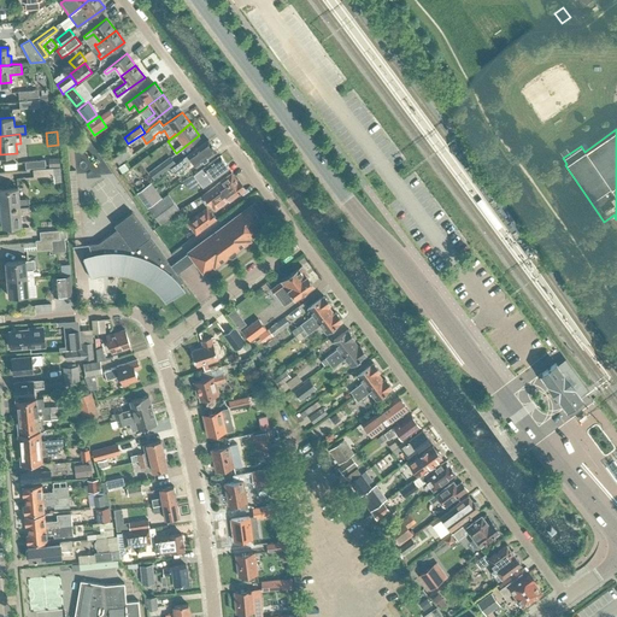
[(209,139),(182,159),(170,168),(175,174),(186,165),(187,163),(192,159),(197,165),(217,151),(209,139)]
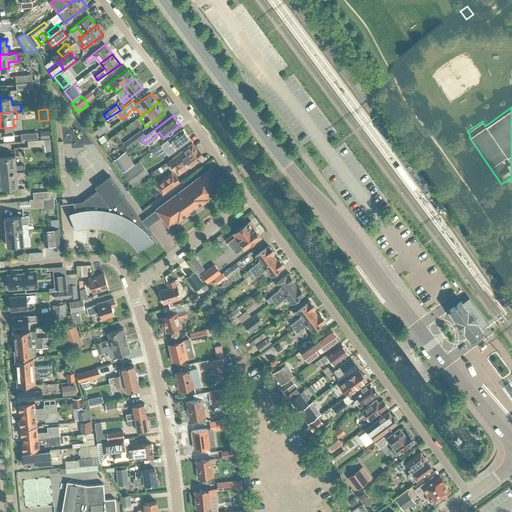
[(108,129),(104,123),(94,130),(98,135),(108,129)]
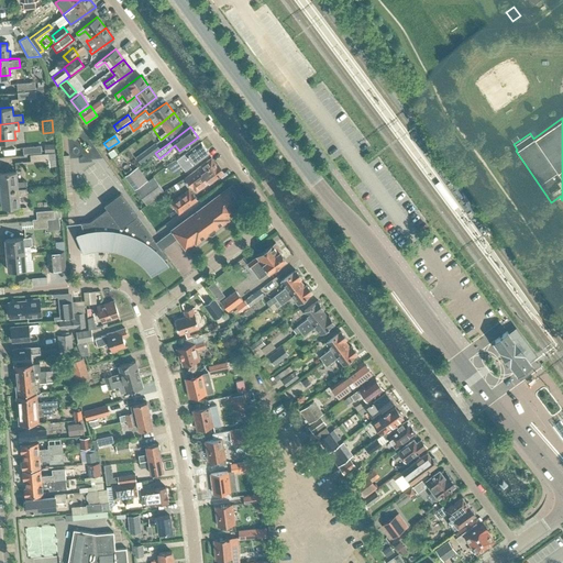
[(514,144),(519,140),(516,135),(510,139),(514,144)]
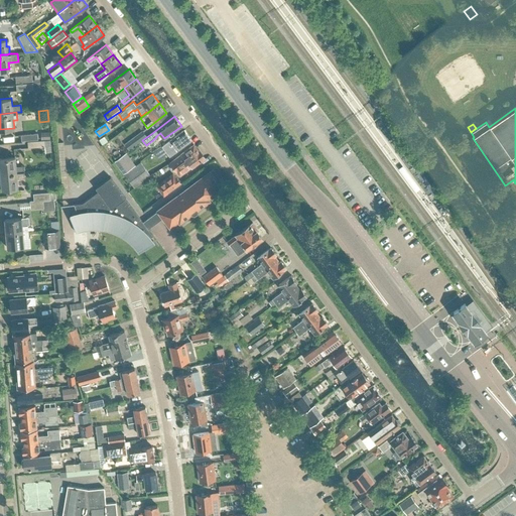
[(191,139),(183,129),(162,145),(169,155),(191,139)]
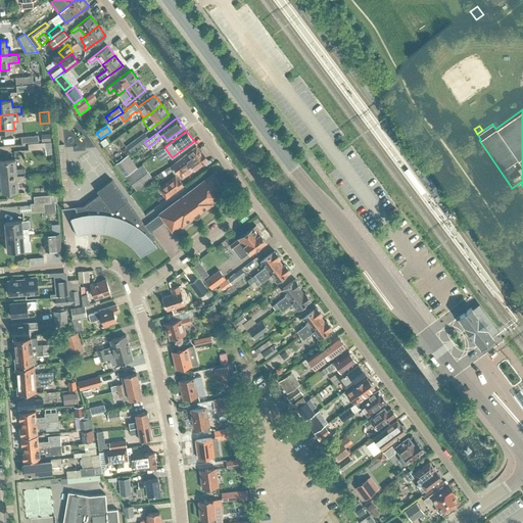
[(105,137),(99,141),(103,146),(108,142),(105,137)]
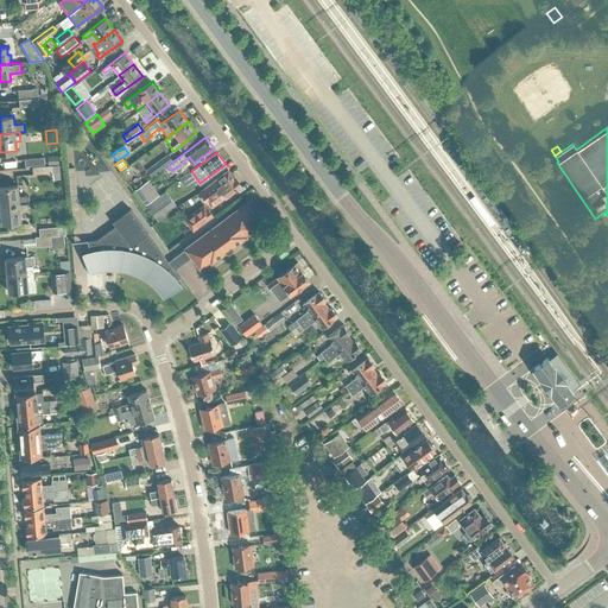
[(158,159),(146,169),(151,176),(164,168),(158,159)]
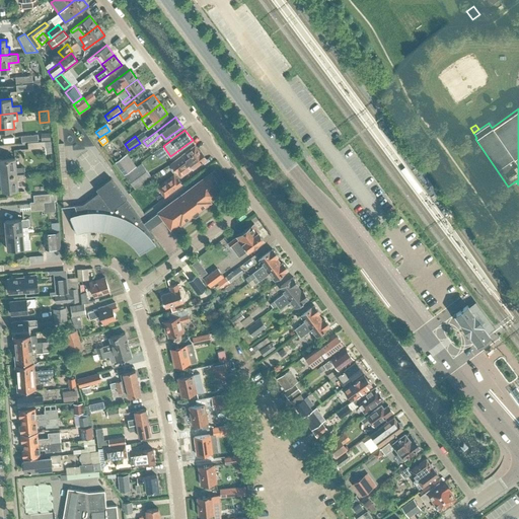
[(182,154),(174,160),(170,163),(171,164),(170,167),(173,170),(175,170),(177,172),(180,176),(206,158),(200,150),(199,151),(195,145),(182,154)]
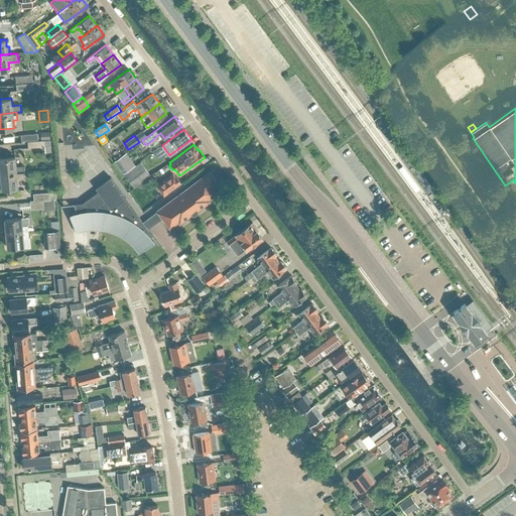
[(123,173),(130,167),(121,155),(114,160),(123,173)]
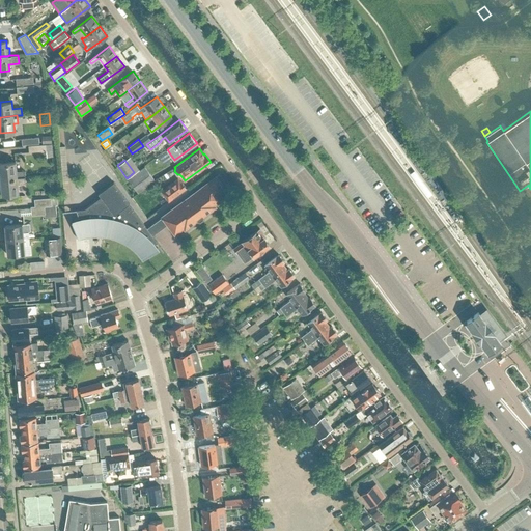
[(0,177),(0,178),(25,176),(24,170),(16,170),(16,161),(0,162),(0,177)]
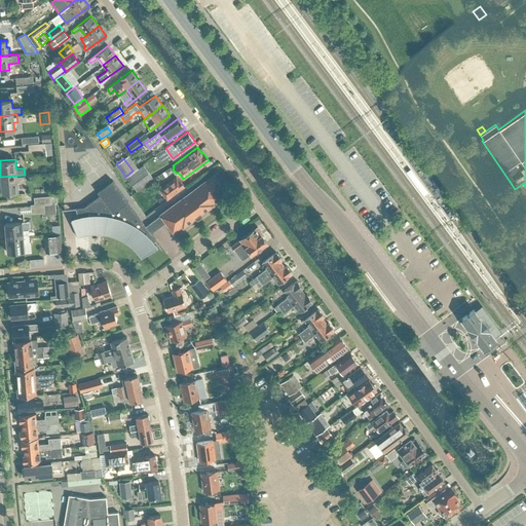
[(137,190),(152,178),(143,165),(127,177),(137,190)]
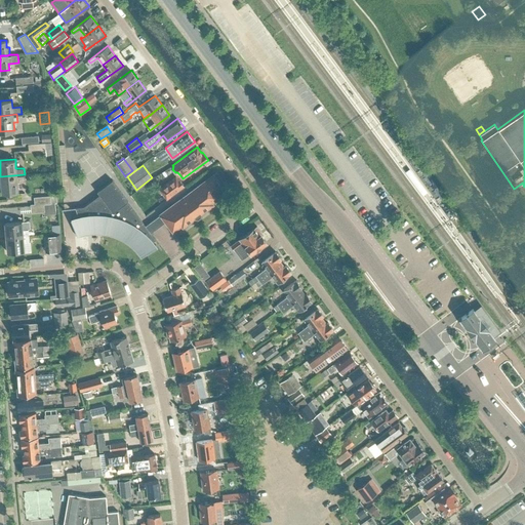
[(75,206),(77,214),(77,215),(71,216),(77,236),(83,234),(88,233),(91,233),(96,233),(102,233),(107,234),(112,236),(117,237),(121,240),(126,242),(130,246),(134,249),(137,253),(140,257),(157,245),(153,240),(155,239),(151,232),(165,221),(172,231),(180,224),(183,226),(195,217),(197,217),(201,215),(200,214),(201,212),(213,203),(211,201),(220,195),(216,191),(223,186),(213,173),(145,225),(126,201),(127,200),(112,178),(96,190),(99,194),(83,205),(75,206)]
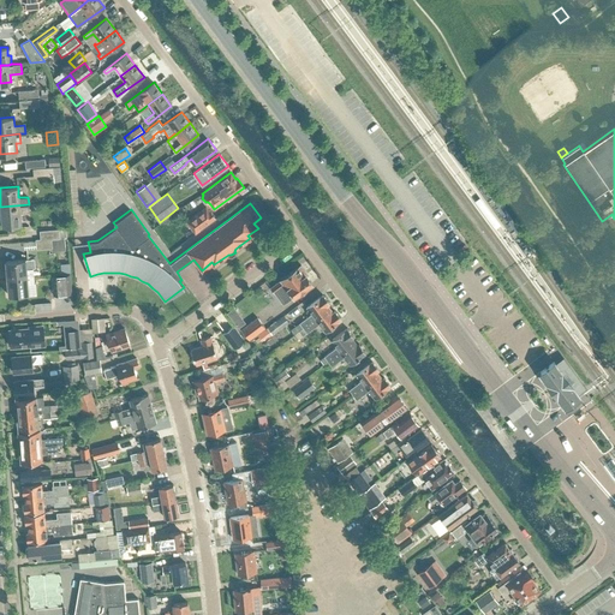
[(29,204),(0,207),(3,225),(21,224),(21,213),(29,212),(29,204)]
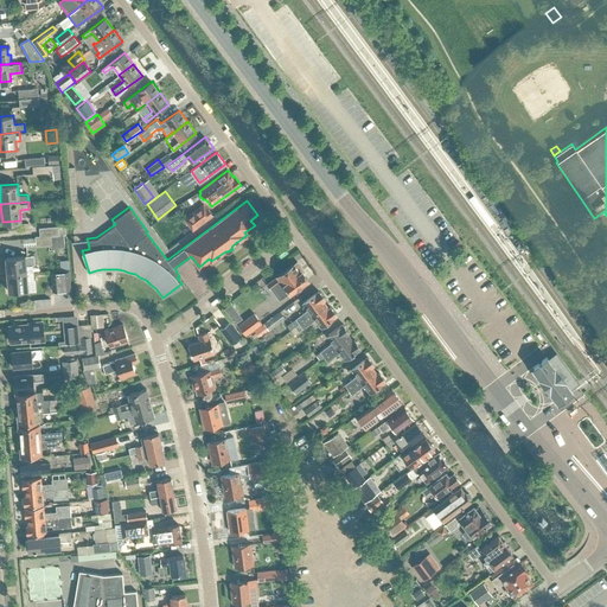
[(206,208),(203,203),(183,218),(192,230),(212,216),(206,206),(206,208)]
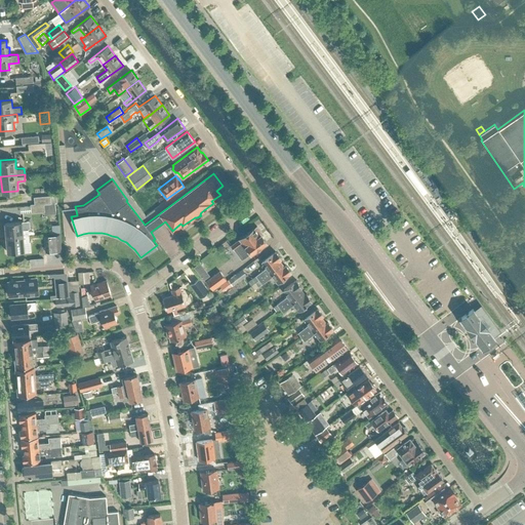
[(31,204),(43,203),(51,203),(50,195),(34,197),(35,203),(31,204)]
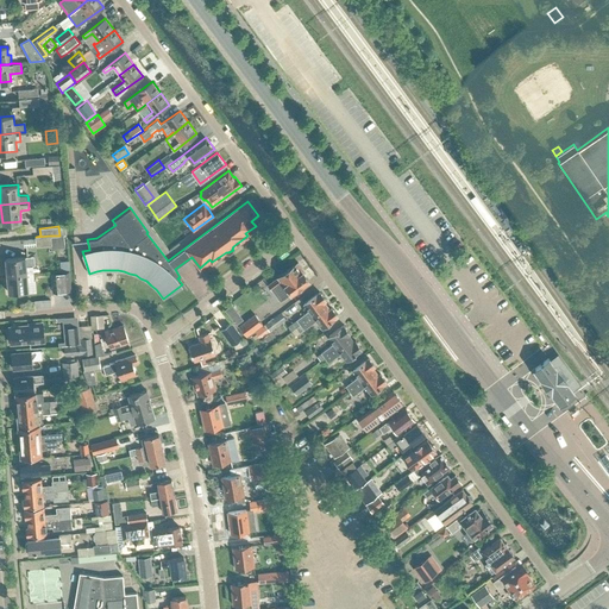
[(51,245),(50,236),(36,237),(36,246),(51,245)]
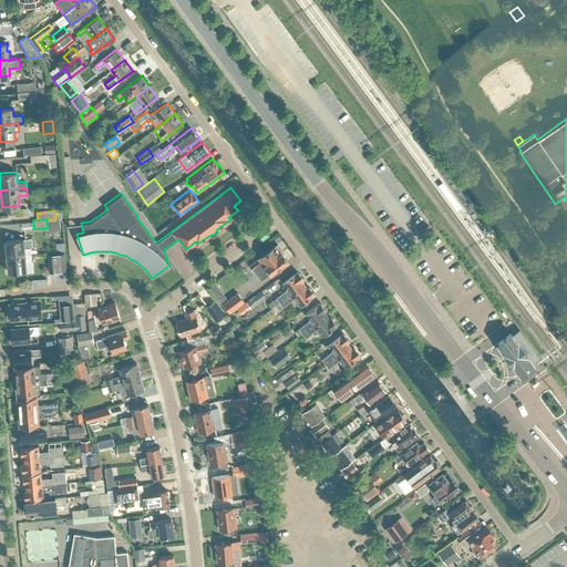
[(7,256),(31,254),(30,247),(24,248),(23,239),(4,240),(7,256)]
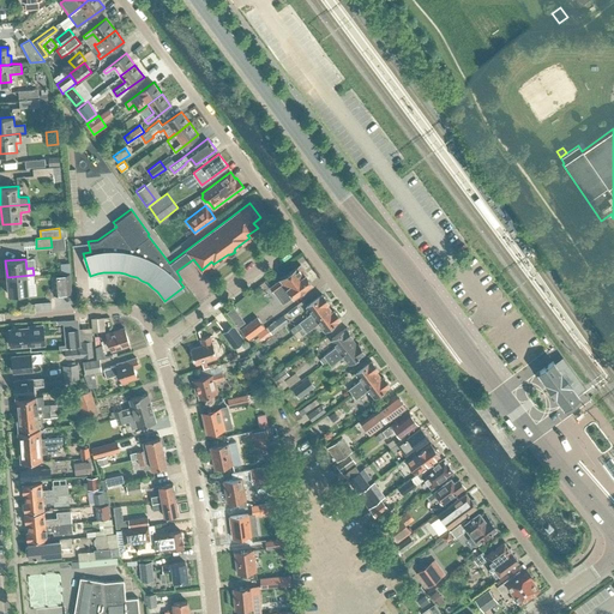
[(281,278),(270,287),(274,292),(275,292),(282,302),(293,295),(312,282),(305,274),(304,274),(302,272),(305,270),(300,264),(281,278)]
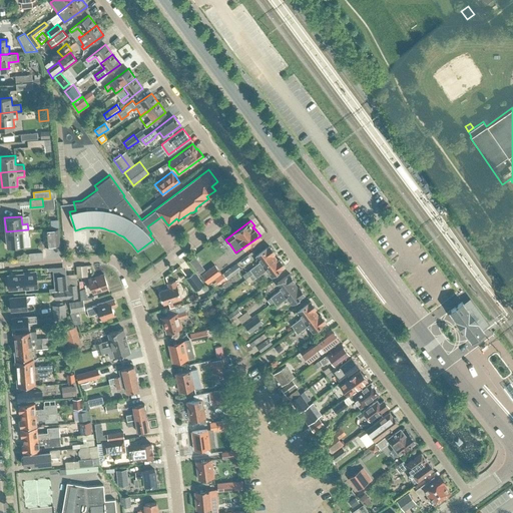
[(58,227),(43,228),(44,245),(59,243),(58,227)]
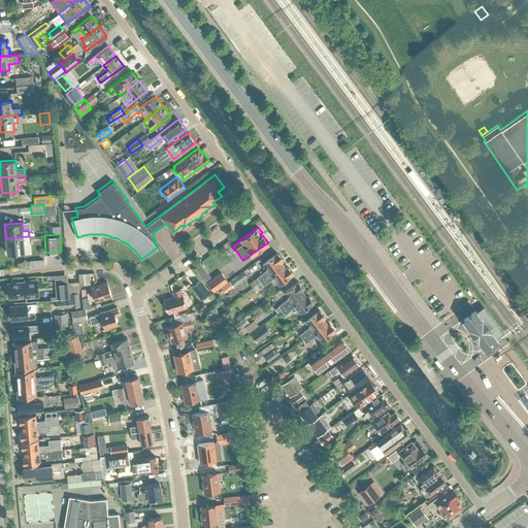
[(29,242),(29,236),(6,238),(7,253),(25,251),(24,242),(29,242)]
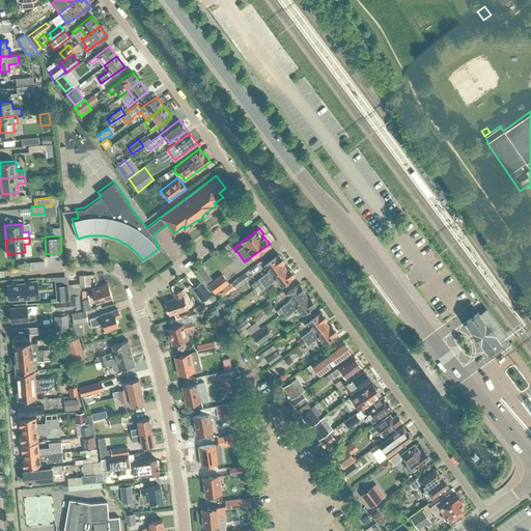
[(254,288),(257,285),(261,282),(284,266),(282,262),(284,261),(278,253),(264,263),(270,270),(251,284),(254,288)]
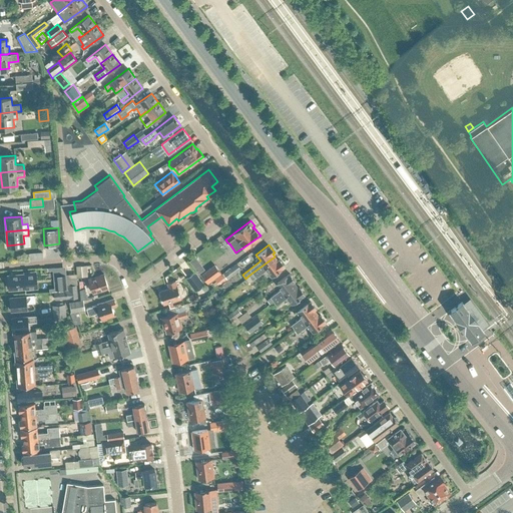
[(275,257),(252,273),(248,276),(252,280),(267,270),(271,276),(284,266),(279,259),(278,260),(275,257)]
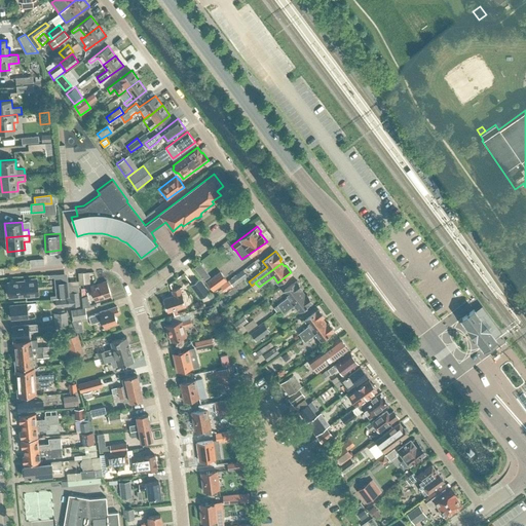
[(242,269),(228,280),(220,286),(224,291),(231,285),(232,286),(247,275),(242,269)]
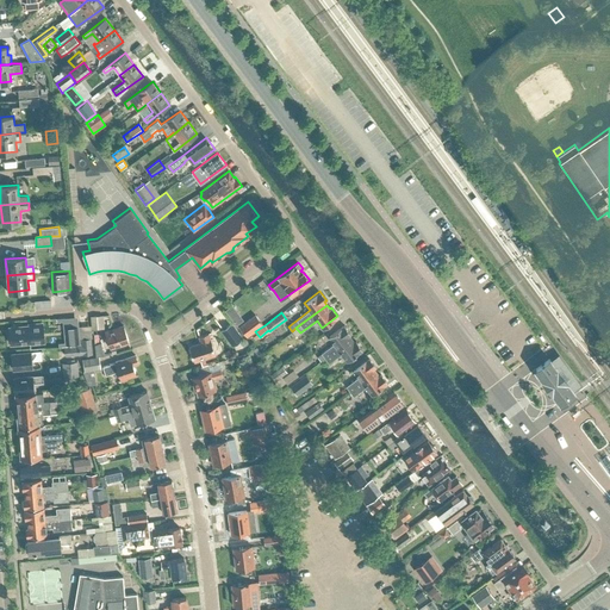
[(265,325),(257,315),(242,327),(249,336),(255,331),(265,325)]
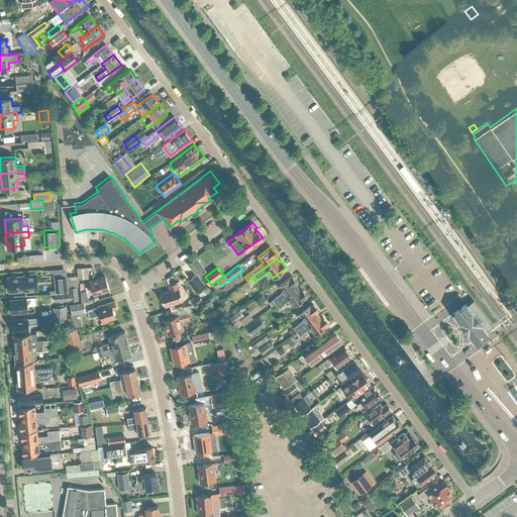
[(8,282),(7,282),(8,291),(36,289),(35,274),(7,277),(8,282)]
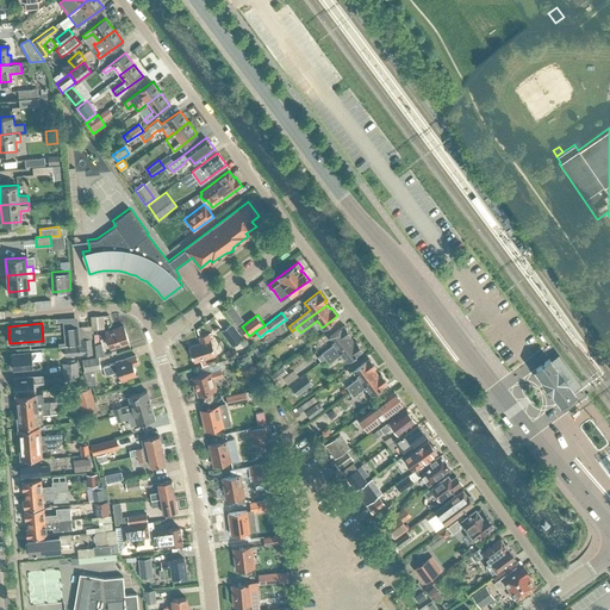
[(234,344),(241,340),(230,324),(223,329),(234,344)]
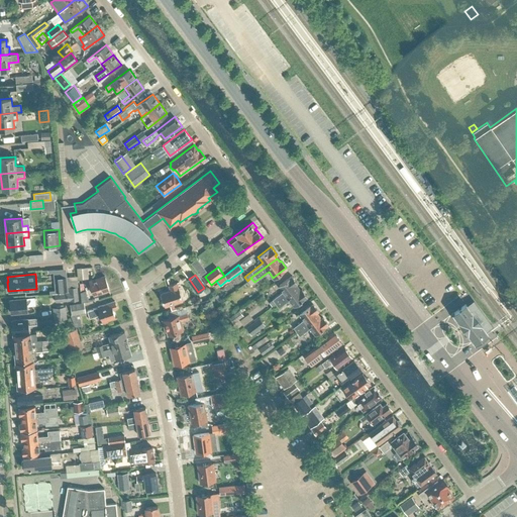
[(283,291),(272,299),(273,299),(269,302),(272,306),(276,303),(298,286),(296,283),(297,282),(292,275),(279,285),(283,291)]
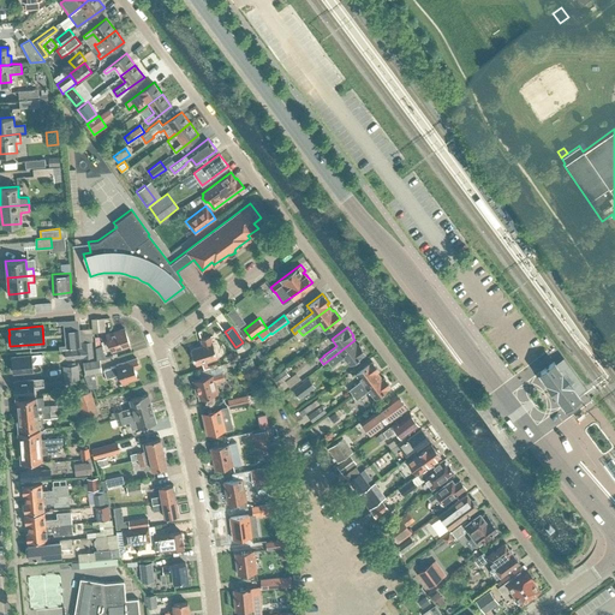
[(67,346),(78,345),(76,328),(65,329),(67,346)]
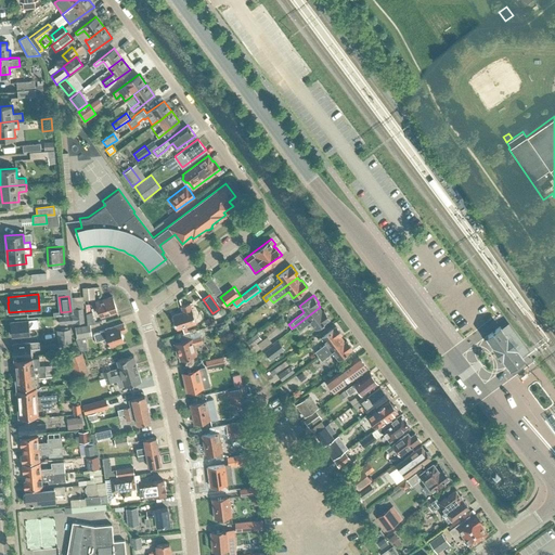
[(100,315),(117,310),(112,296),(95,301),(100,315)]
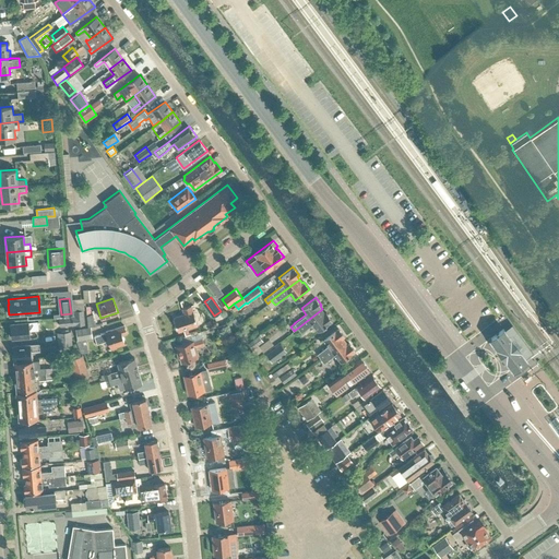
[(178,331),(198,324),(191,305),(182,308),(183,313),(174,317),(176,324),(175,325),(176,329),(177,329),(178,331)]
